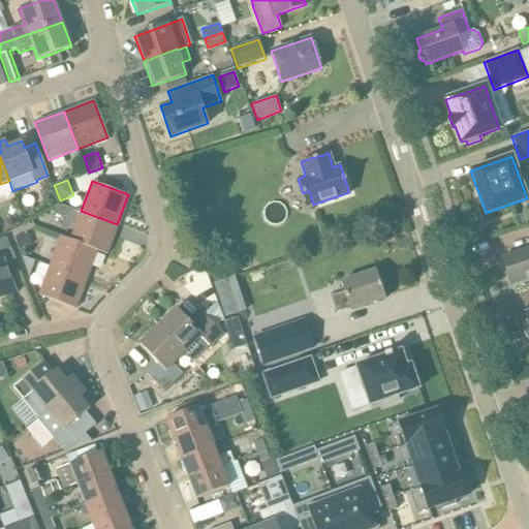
[(78,211),(64,206),(53,213),(66,218),(78,211)]
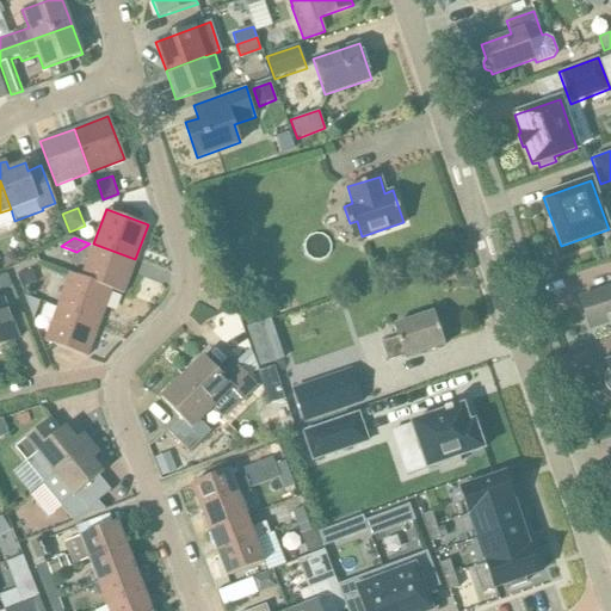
[(69,272),(69,273),(123,292),(135,259),(93,244),(81,277),(69,272)]
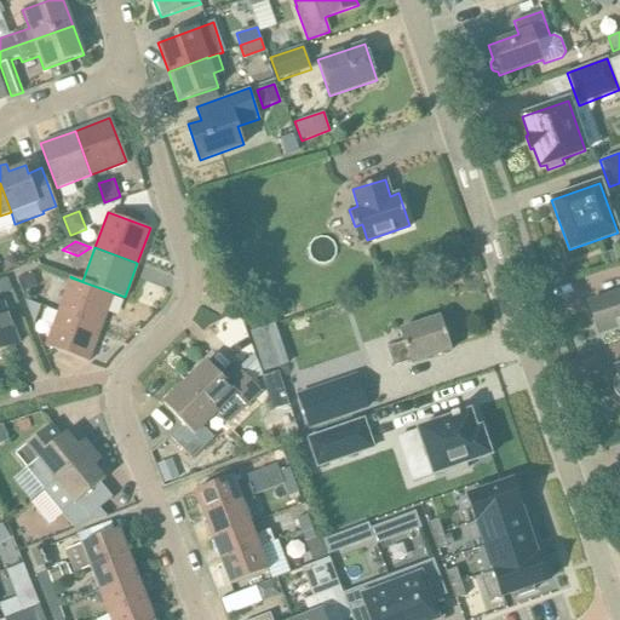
[(619,274),(619,290),(587,302),(598,333),(619,326),(619,270),(619,271),(619,274)]
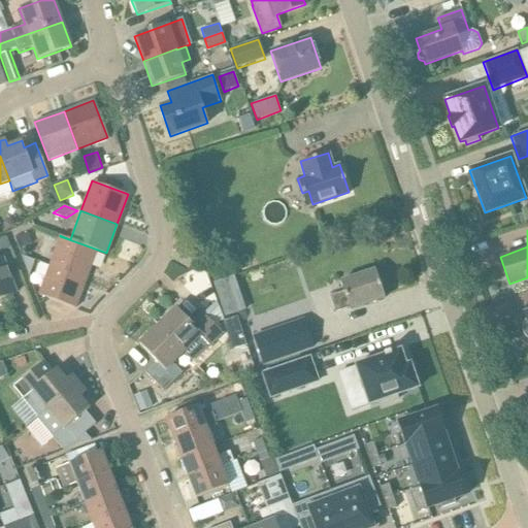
[(26,232),(13,237),(19,249),(31,243),(26,232)]
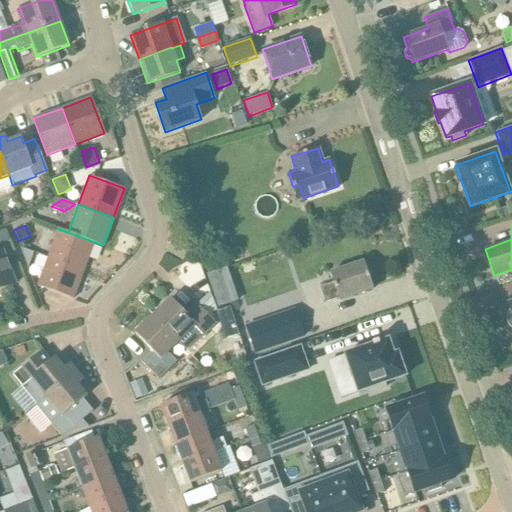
[(0,243),(9,240),(5,229),(0,231),(0,243)]
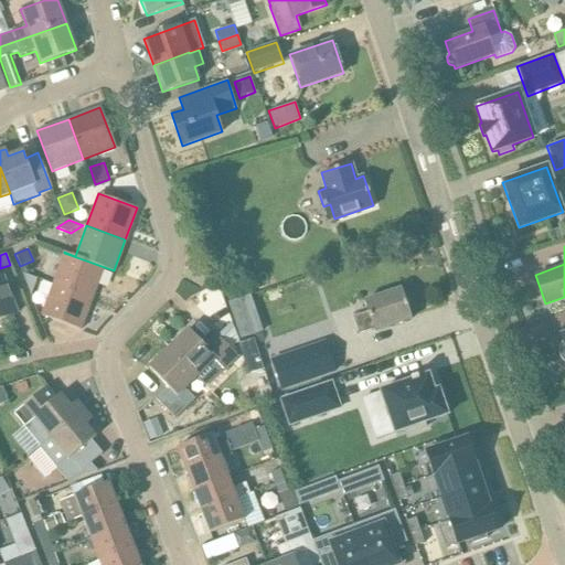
[(64,253),(53,284),(92,298),(103,268),(114,272),(114,270),(64,253)]
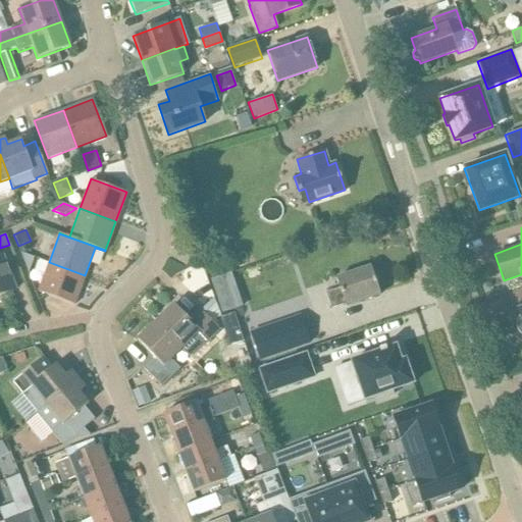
[(3,255),(0,256),(0,295),(16,290),(3,255)]
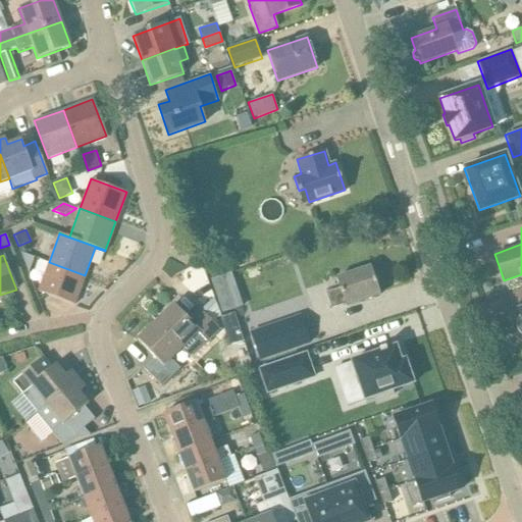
[(85,275),(49,262),(38,292),(74,305),(85,275)]
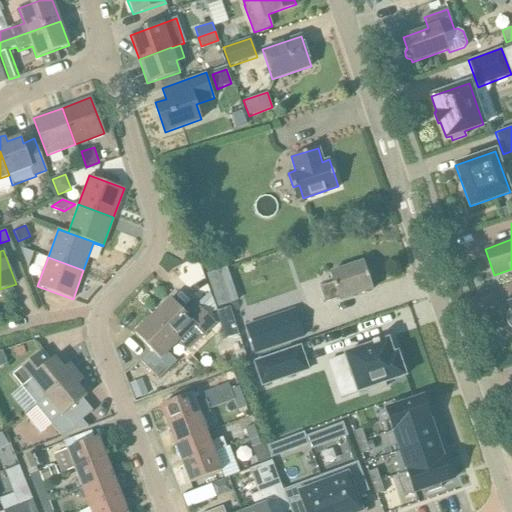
[(325,303),(339,299),(339,300),(373,289),(363,261),(330,272),(333,283),(320,287),(325,303)]
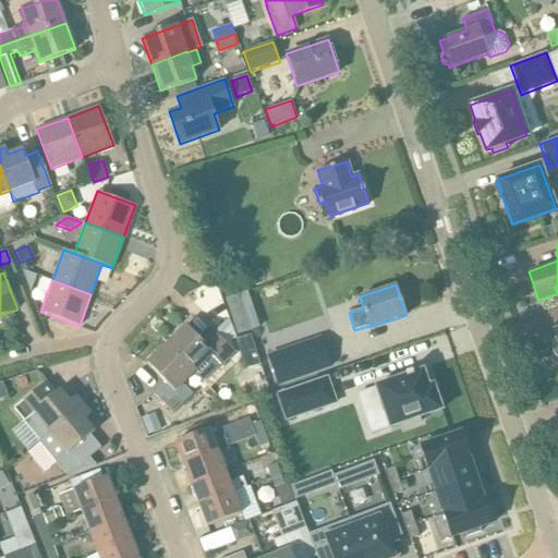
[(226,301),(238,335),(258,328),(246,293),(226,301)]
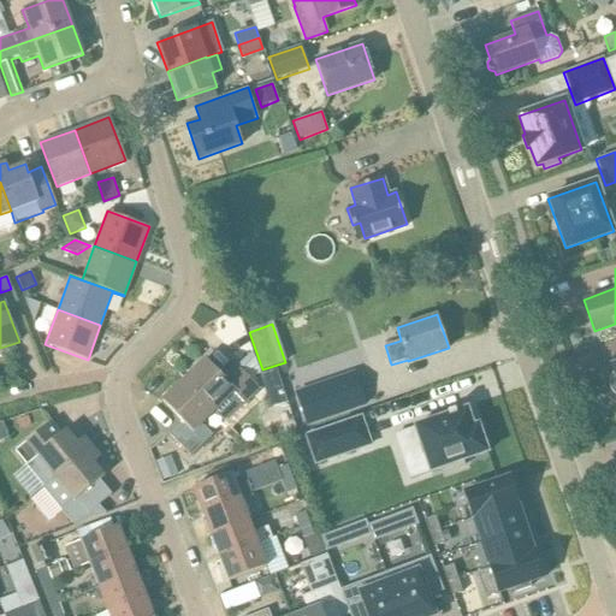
[(594,361),(615,356),(615,336),(591,342),(594,361)]
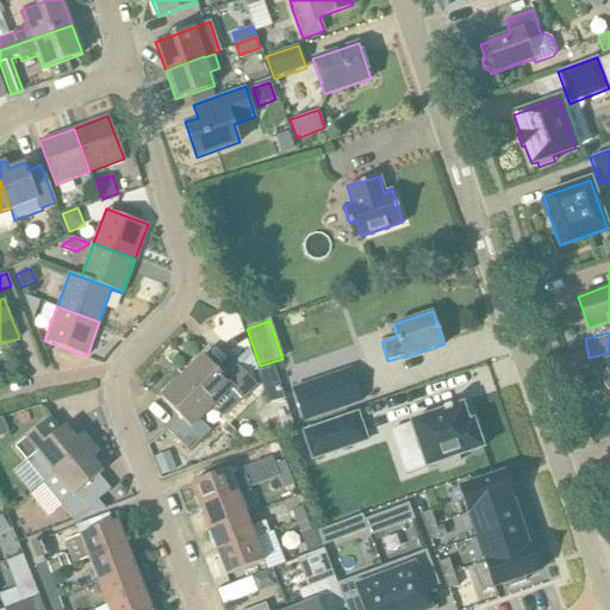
[(180,378),(210,409),(212,408),(223,418),(256,386),(234,362),(222,374),(203,355),(180,378)]
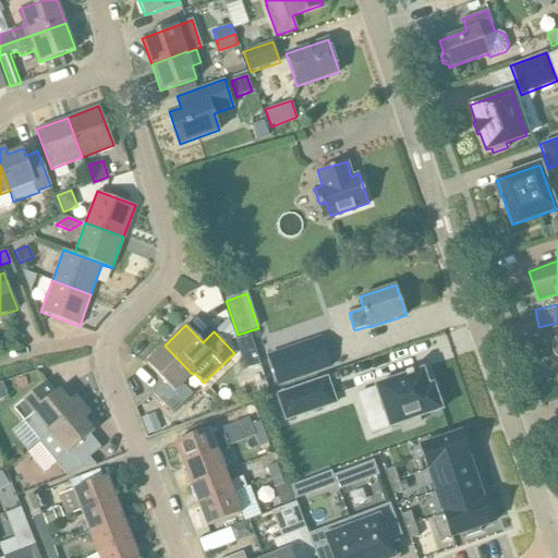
[(250,335),(235,339),(245,370),(259,364),(250,335)]
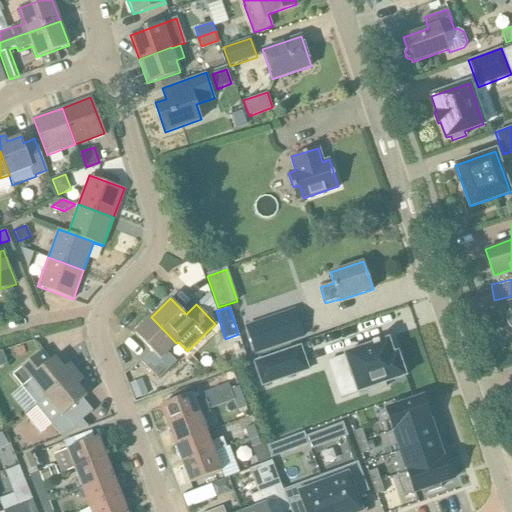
[(247,324),(256,351),(304,335),(296,308),(247,324)]
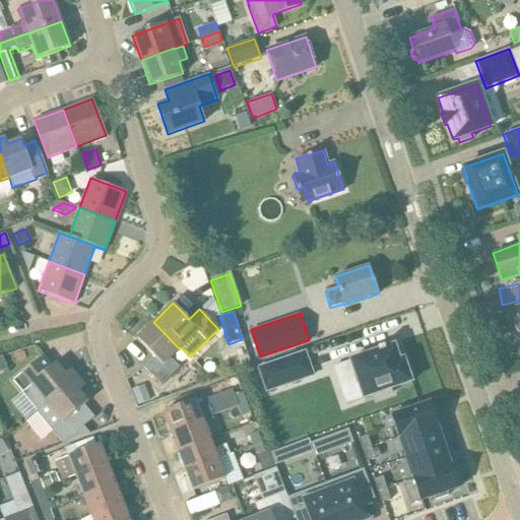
[(179,348),(153,322),(137,338),(153,355),(142,366),(161,385),(179,368),(170,358),(179,348)]
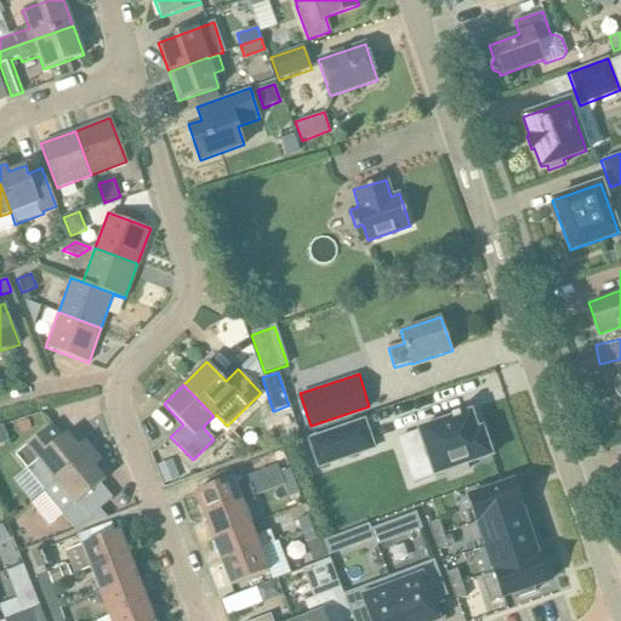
[(419,432),(398,439),(405,459),(426,451),(434,476),(449,471),(450,476),(467,469),(466,465),(491,456),(482,429),(477,431),(471,412),(460,416),(459,414),(451,416),(453,419),(419,431),(419,432)]
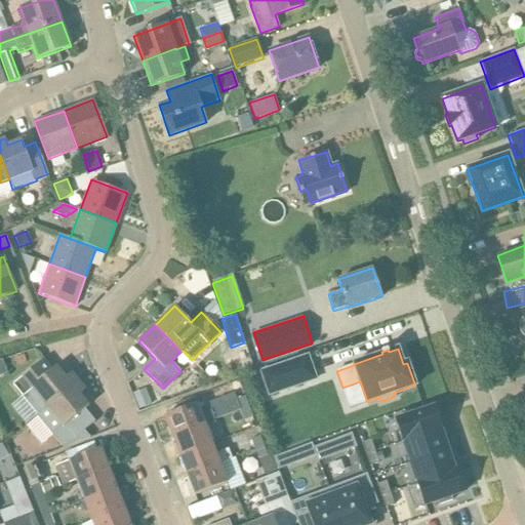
[(259,371),(268,395),(316,379),(308,356),(259,371)]
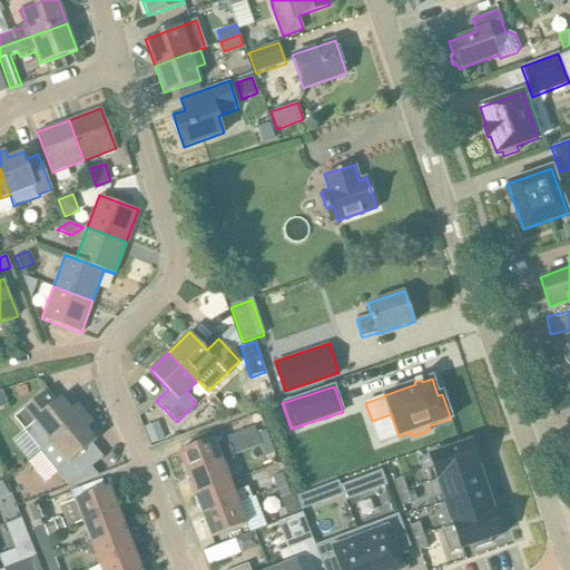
[(40,450),(85,413),(78,405),(72,411),(61,397),(56,402),(46,390),(13,418),(40,450)]
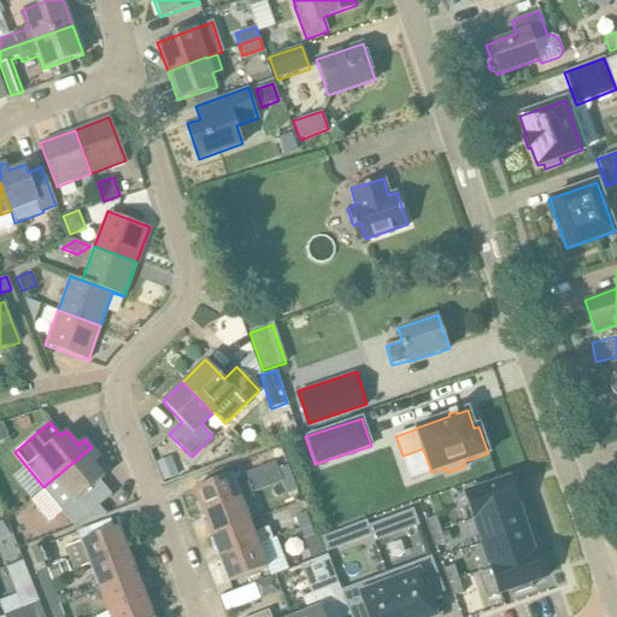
[(92,447),(43,487),(42,488),(74,526),(106,513),(99,505),(112,495),(100,481),(105,476),(93,463),(100,457),(92,447)]
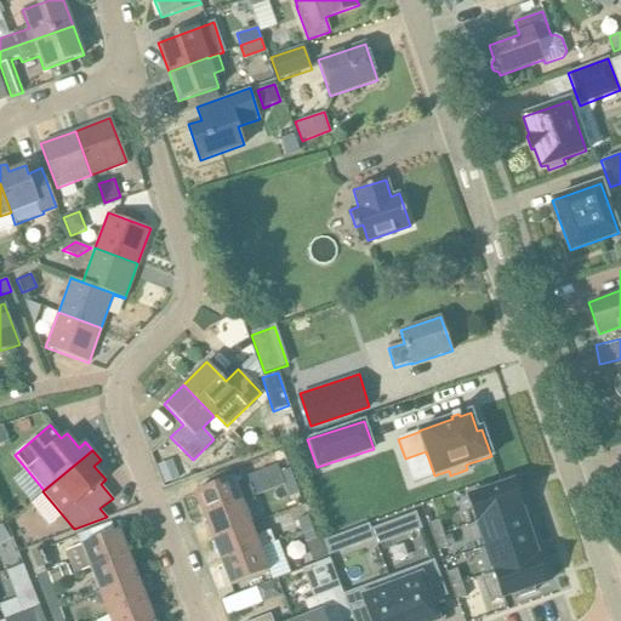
[(165,486),(180,480),(172,463),(158,468),(165,486)]
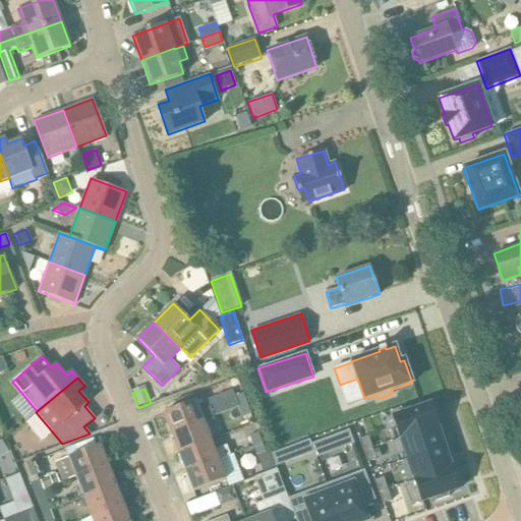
[(203,420),(237,407),(234,397),(232,393),(208,403),(210,407),(199,411),(194,400),(163,412),(171,432),(203,420)]
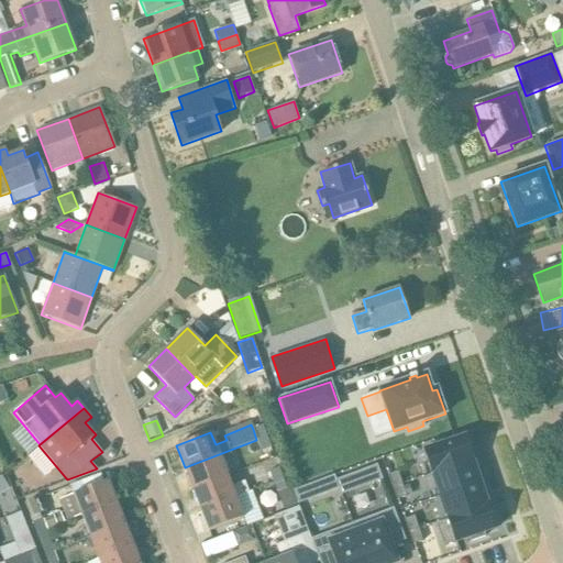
[(256,440),(266,435),(263,426),(253,429),(256,440)]
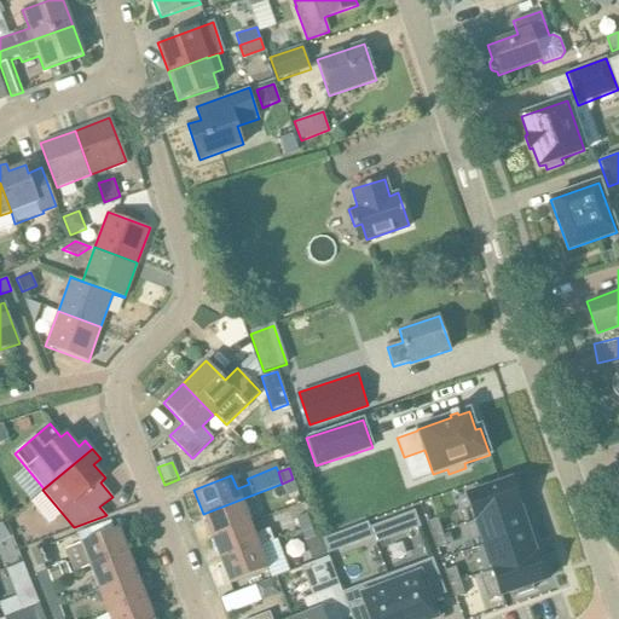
[(293,479),(282,484),(287,496),(298,492),(293,479)]
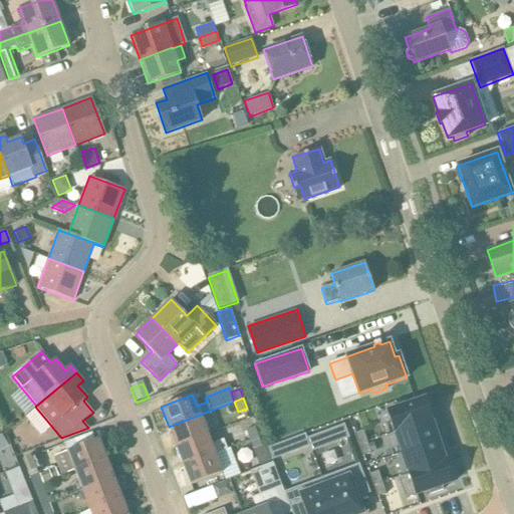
[(426,398),(387,411),(395,432),(431,420),(433,419),(426,398)]
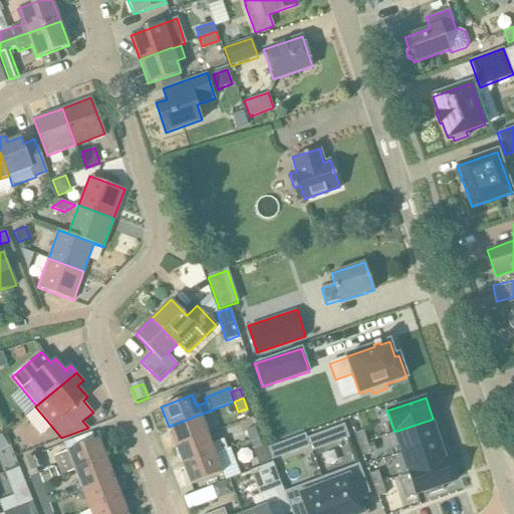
[(169,427),(176,446),(207,434),(200,415),(169,427)]
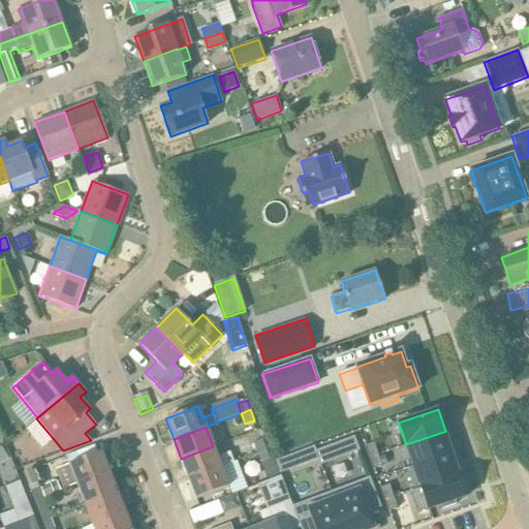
[(443,432),(406,444),(413,465),(450,453),(443,432)]
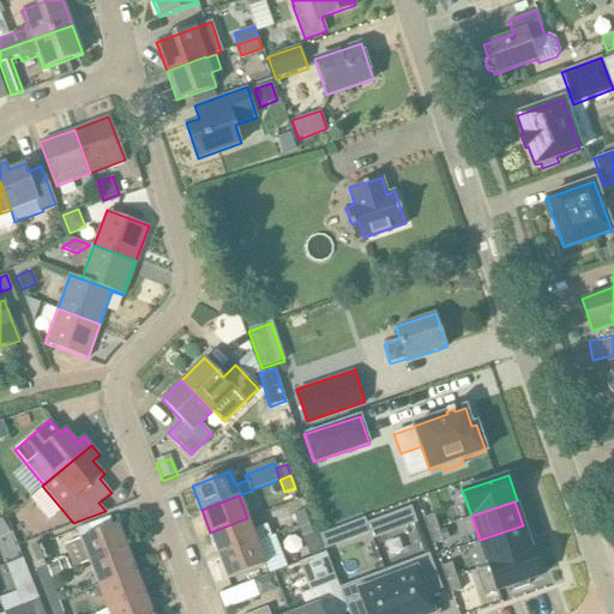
[(416,522),(410,506),(397,511),(403,527),(416,522)]
